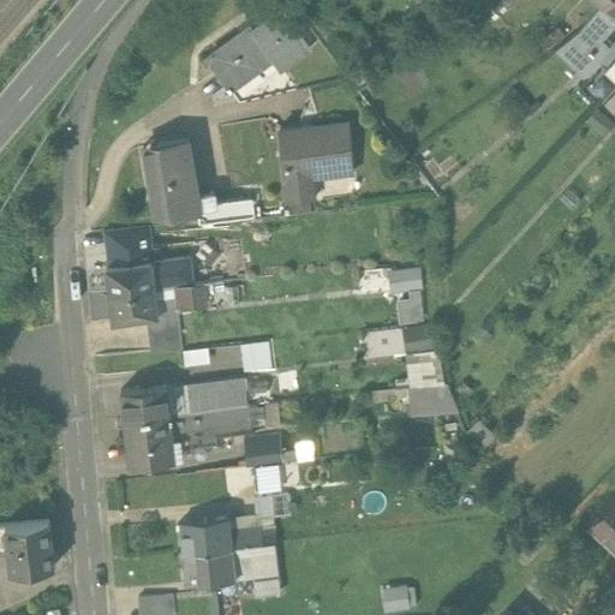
[(614,0),(603,0),(602,3),(575,33),(557,46),(584,71),(609,46),(601,37),(614,22),(614,0)]
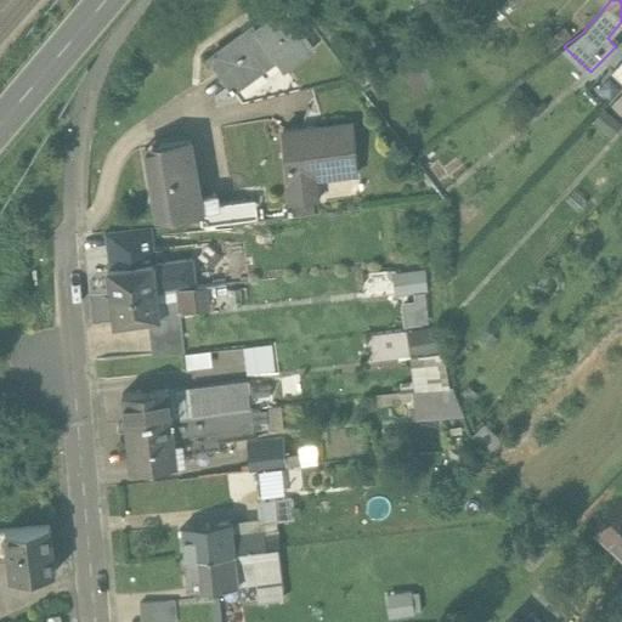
[(287,7),(256,29),(254,27),(247,33),(248,34),(247,35),(243,30),(213,51),(232,84),(230,85),(232,89),(267,64),(265,61),(276,52),(287,67),(315,46),(287,7)]
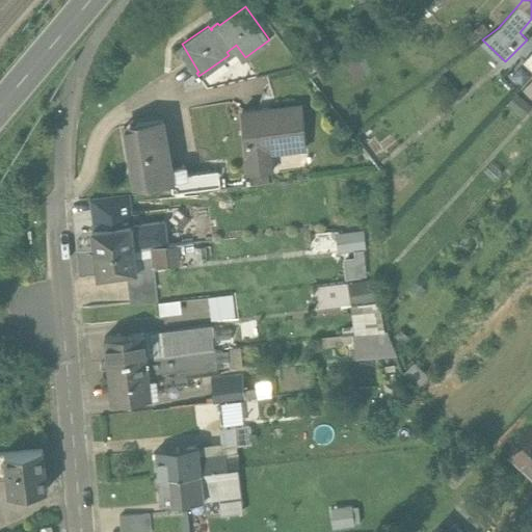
[(261,110),(260,108),(242,110),(249,173),(271,169),(268,141),(280,140),(281,150),(304,147),(300,105),(269,108),(269,109),(261,110)]
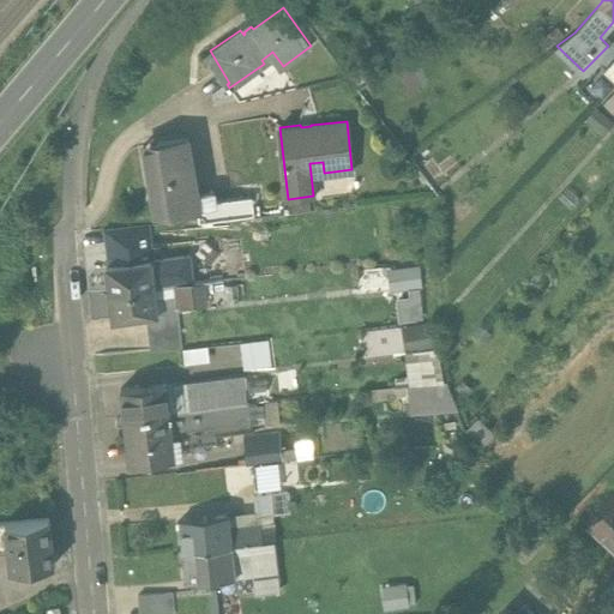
[(188,137),(158,142),(158,143),(151,144),(152,156),(148,156),(154,200),(196,194),(197,194),(197,192),(188,137)]
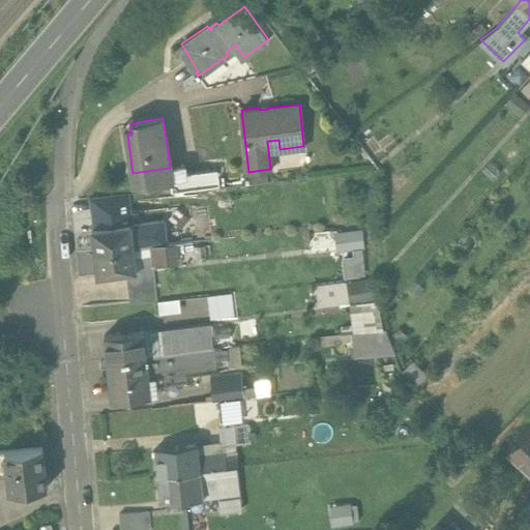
[(217,169),(185,174),(183,164),(170,166),(170,168),(169,168),(173,192),(219,184),(217,169)]
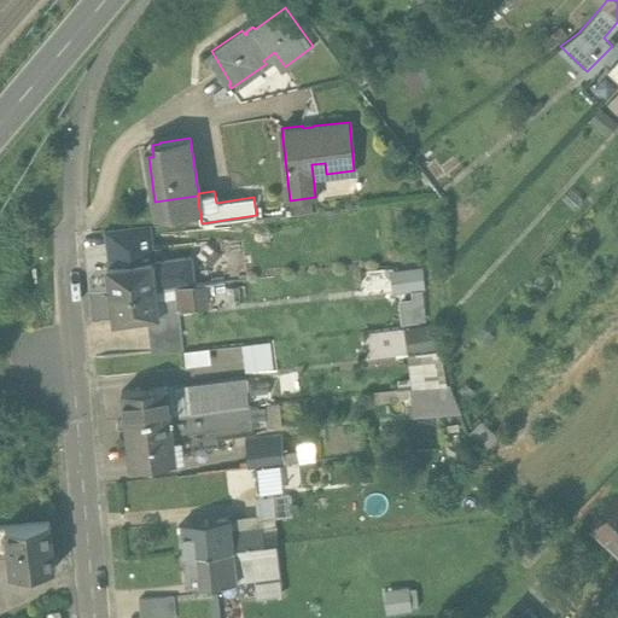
[(138,231),(109,234),(110,251),(140,249),(138,231)]
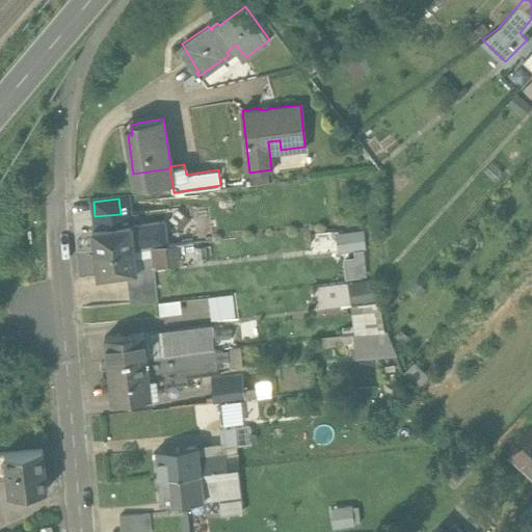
[(131,227),(92,231),(95,255),(134,250),(131,227)]
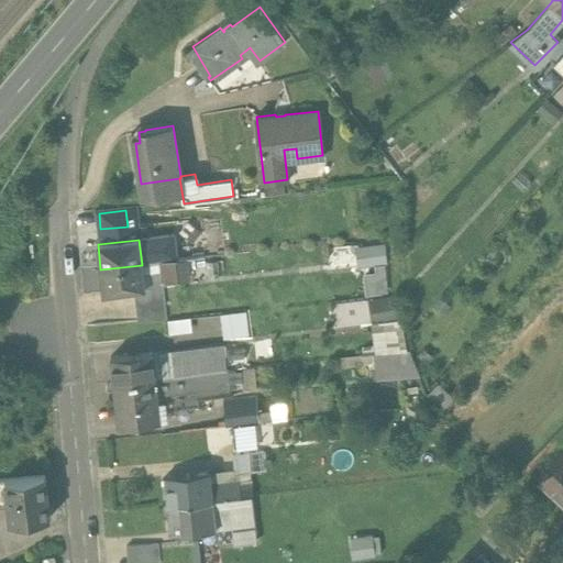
[(174,240),(159,241),(162,263),(176,262),(174,240)]
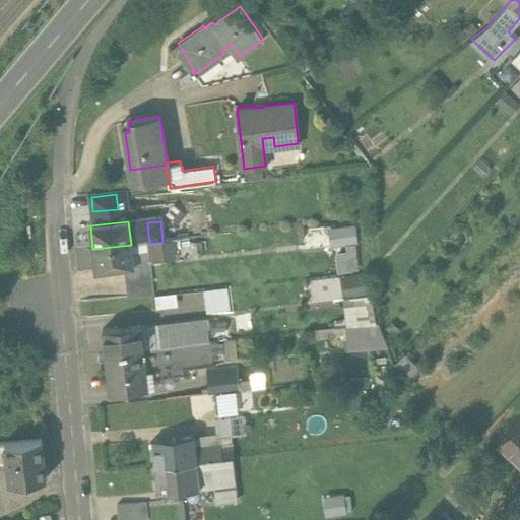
[(354,225),(328,229),(330,248),(355,246),(354,225)]
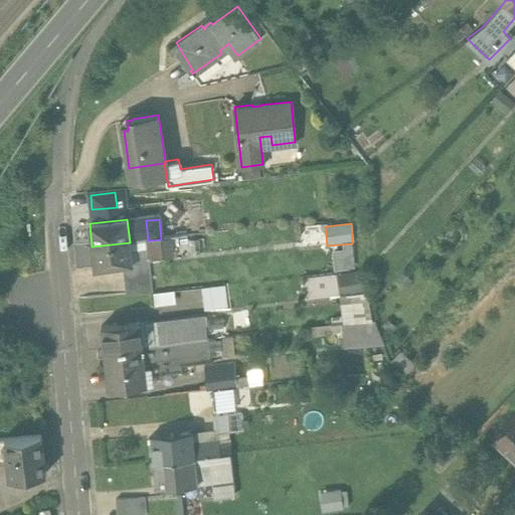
[(161,239),(148,240),(149,249),(150,260),(163,258),(161,239)]
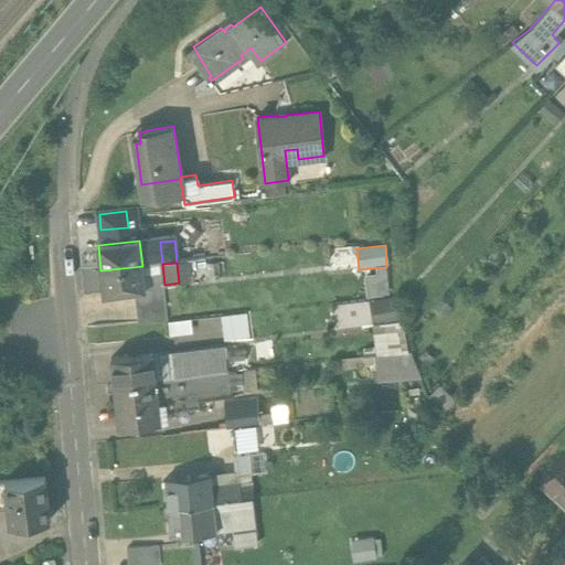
[(142,266),(100,270),(104,296),(145,291),(145,287),(164,285),(163,274),(144,276),(142,266)]
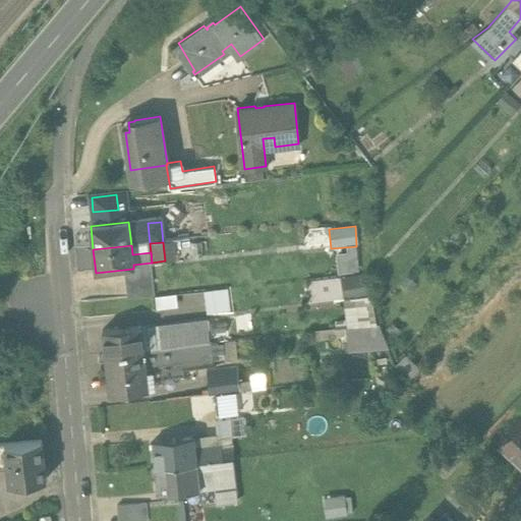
[(336,254),(338,273),(358,271),(356,246),(346,247),(347,252),(336,254)]
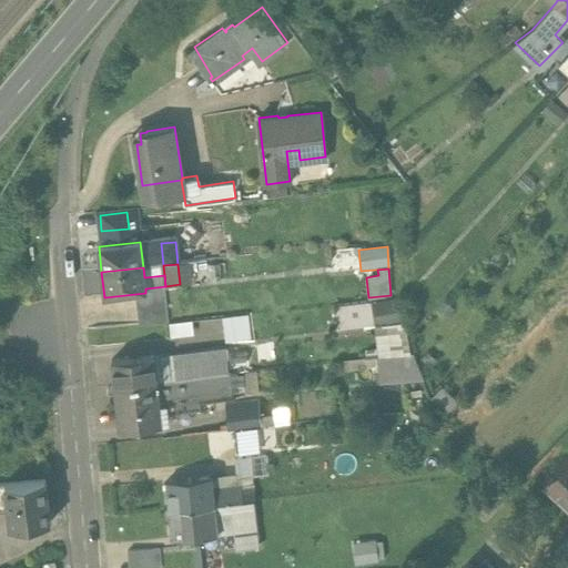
[(135,295),(139,326),(166,323),(163,292),(135,295)]
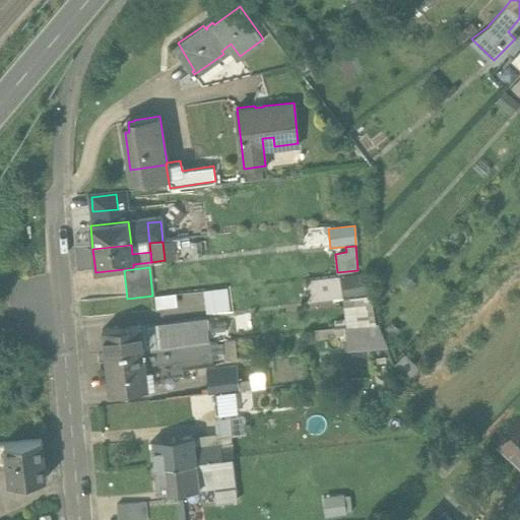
[(339,276),(341,298),(369,295),(366,273),(339,276)]
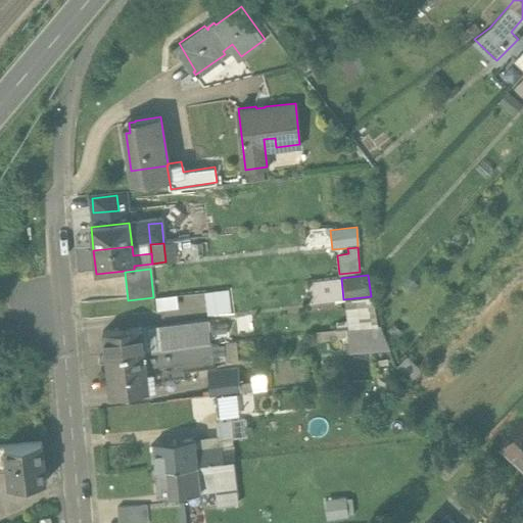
[(306,282),(308,306),(343,302),(343,299),(341,278),(306,282)]
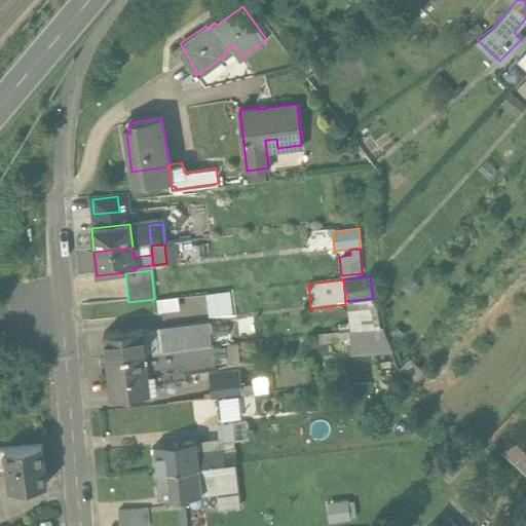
[(229,292),(204,296),(208,318),(232,316),(229,292)]
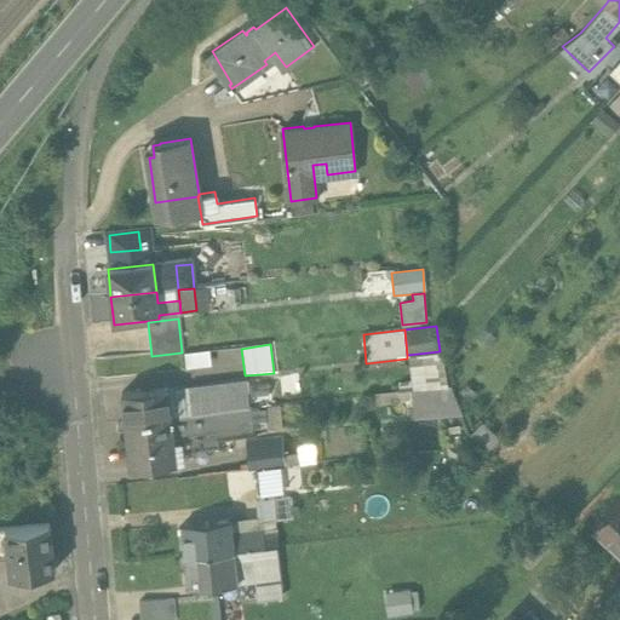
[(440,351),(407,355),(407,359),(411,392),(446,389),(440,351)]
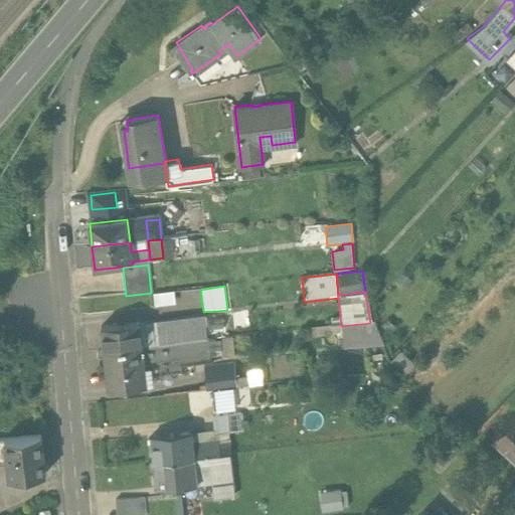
[(203,319),(139,326),(141,348),(206,341),(203,319)]
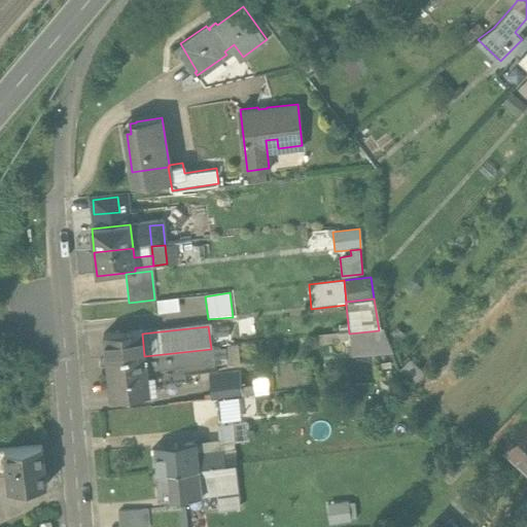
[(349,334),(349,335),(352,356),(392,352),(385,330),(349,334)]
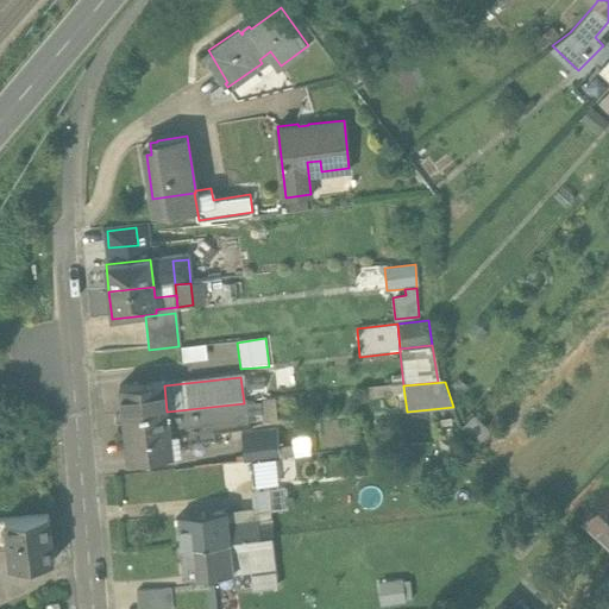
[(164,385),(120,390),(123,416),(167,412),(164,385)]
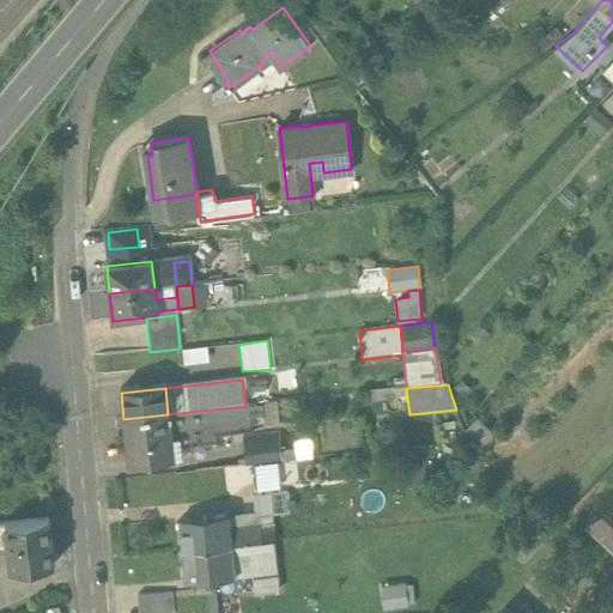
[(123,419),(122,419),(127,467),(174,461),(173,451),(217,445),(216,438),(237,437),(237,436),(252,435),(248,406),(168,414),(123,419)]
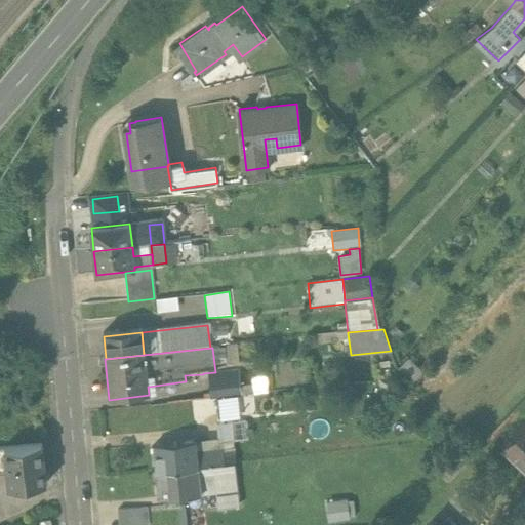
[(397,371),(412,386),(422,374),(407,360),(397,371)]
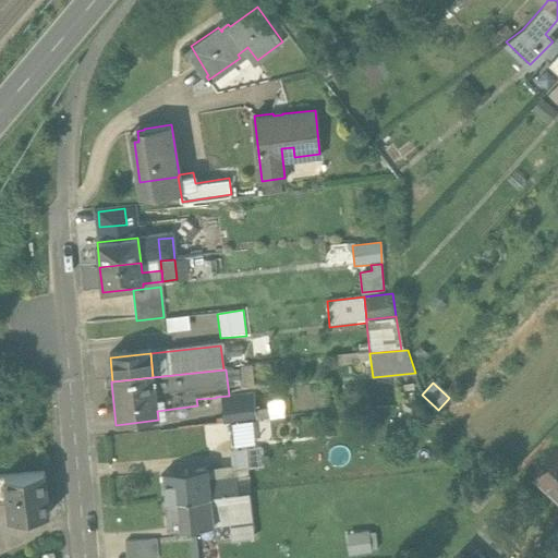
[(240,397),(223,398),(226,424),(257,421),(254,396),(240,397)]
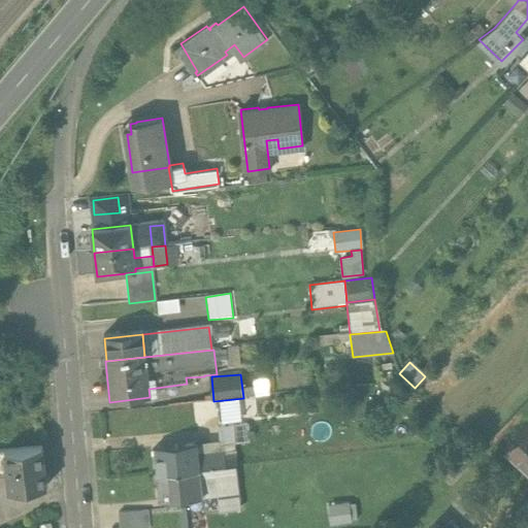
[(242,421),(219,425),(222,444),(246,439),(242,421)]
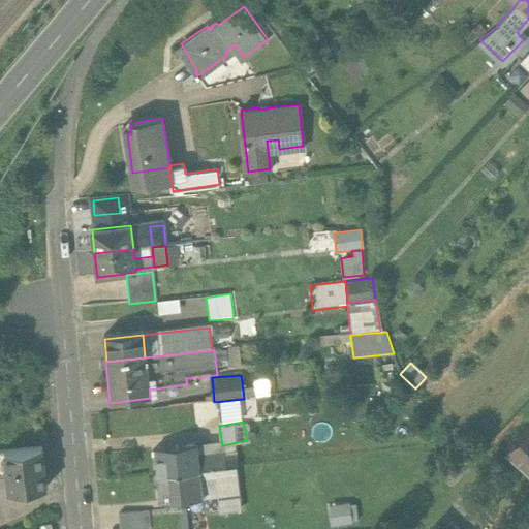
[(528,425),(505,450),(528,472),(528,425)]
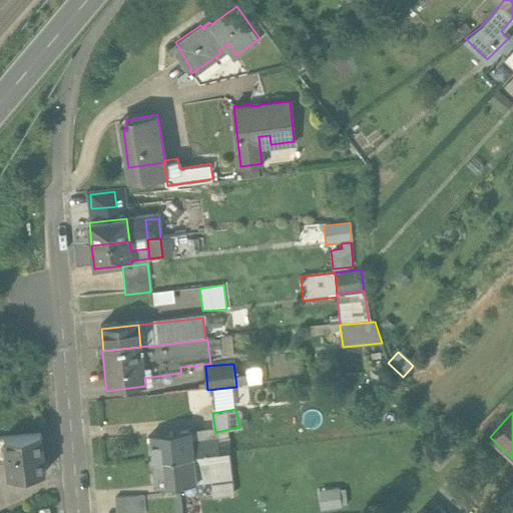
[(189,432),(148,436),(151,461),(191,457),(189,441),(189,432)]
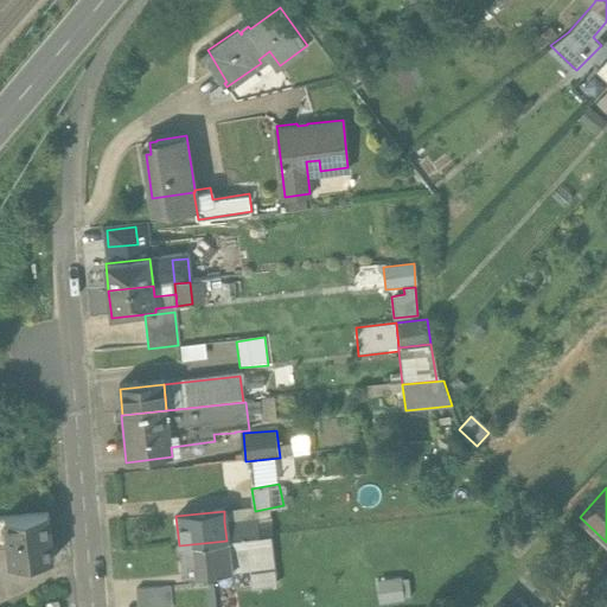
[(50,515),(0,519),(0,547),(7,545),(10,567),(55,561),(50,515)]
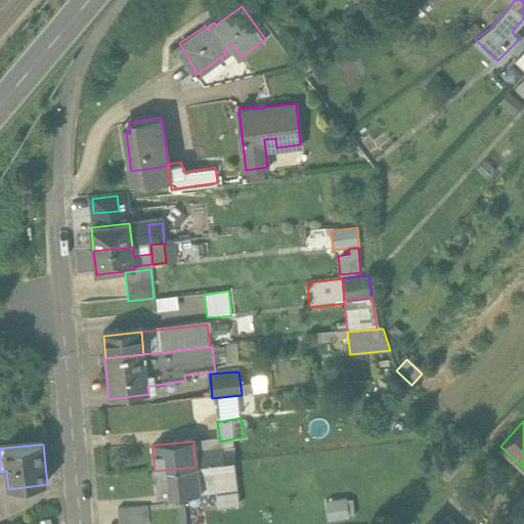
[(220,447),(193,450),(195,467),(222,464),(220,447)]
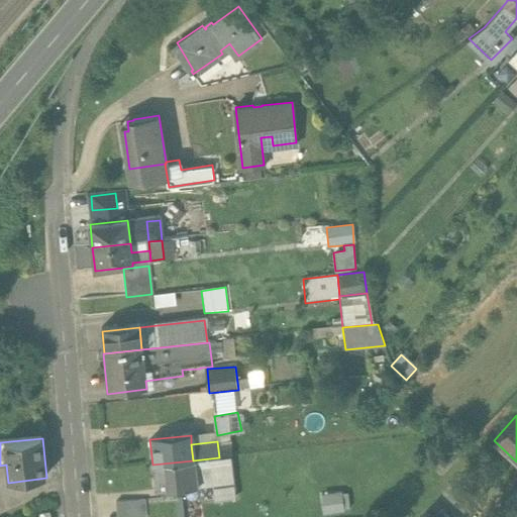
[(229,458),(219,459),(219,457),(193,460),(152,464),(156,491),(211,485),(213,501),(233,499),(229,458)]
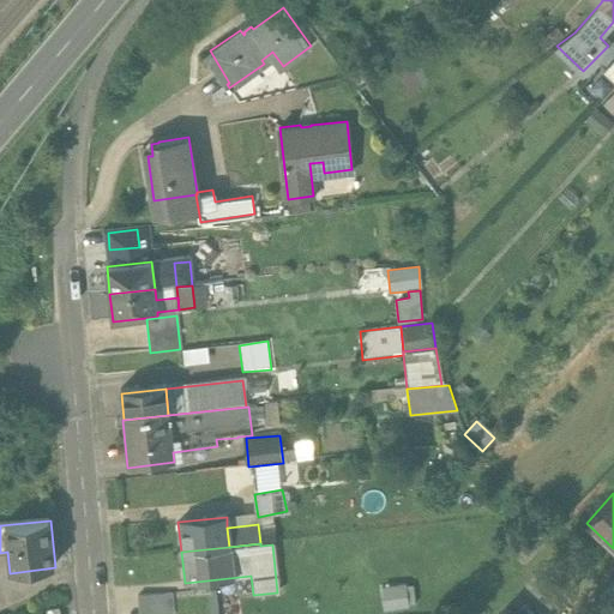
[(384,613),(408,611),(405,585),(380,587),(384,613)]
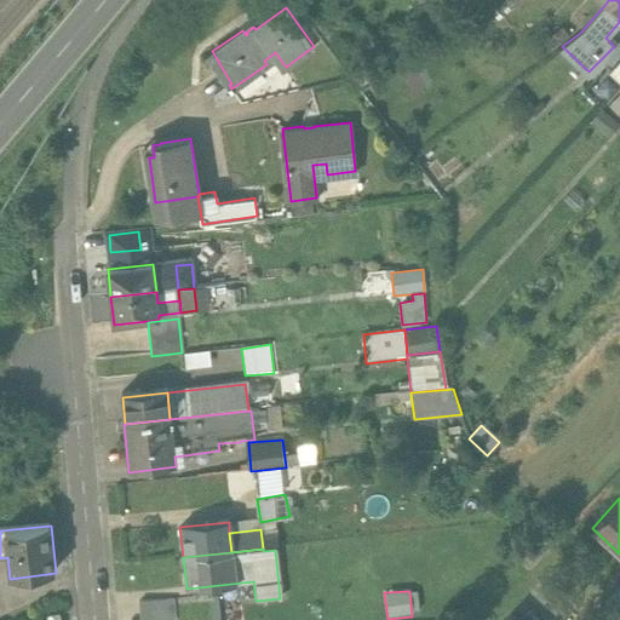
[(173,619),(172,601),(138,604),(139,619),(173,619)]
